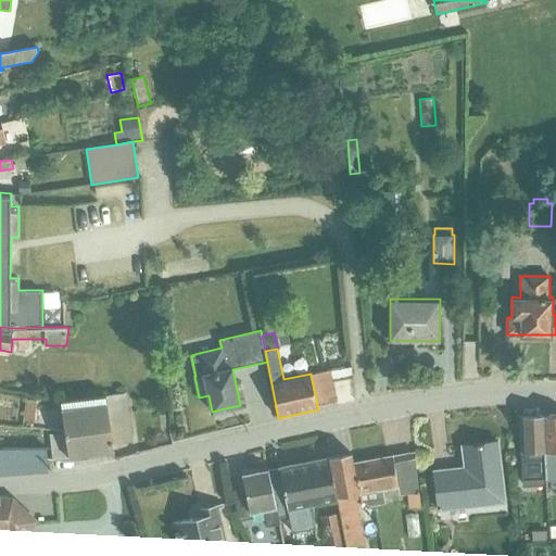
[(311,374),(313,383),(333,380),(352,377),(351,367),(331,370),(311,374)]
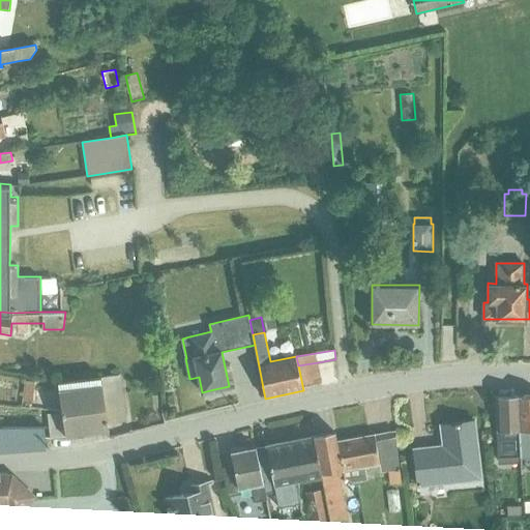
[(298,365),(302,385),(322,381),(318,362),(298,365)]
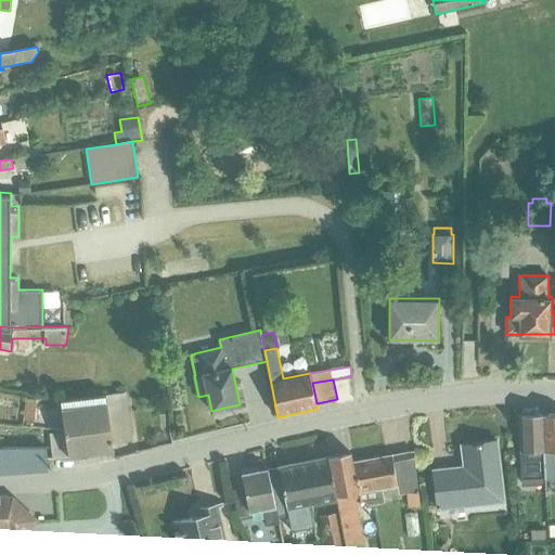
[(0,403),(12,404),(11,409),(10,418),(25,420),(27,398),(27,395),(0,391),(0,403)]
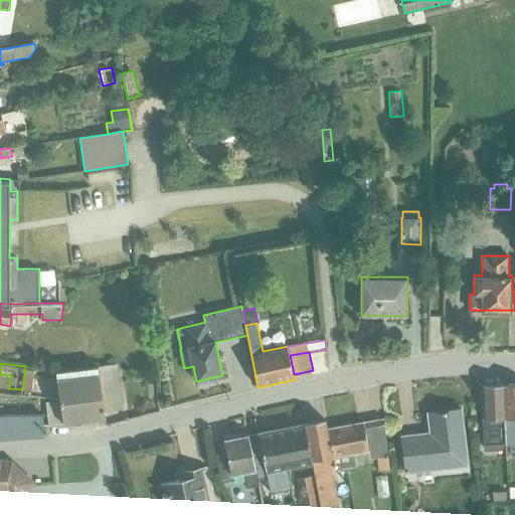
[(102,392),(105,412),(124,409),(118,364),(99,366),(102,392)]
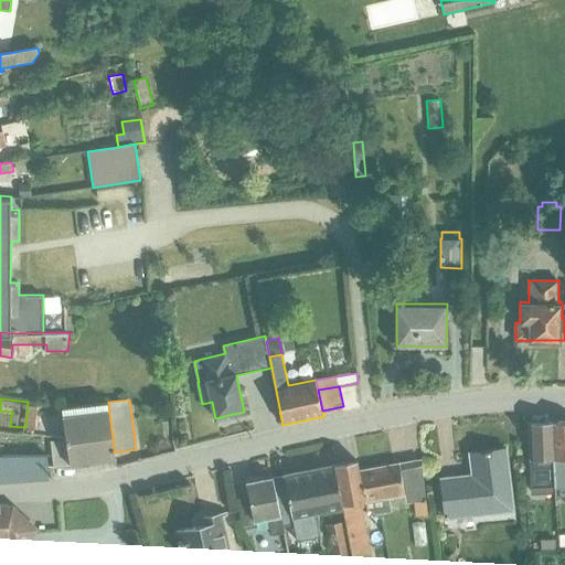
[(112,430),(108,402),(63,408),(63,416),(67,440),(51,441),(54,467),(116,458),(115,452),(112,430)]
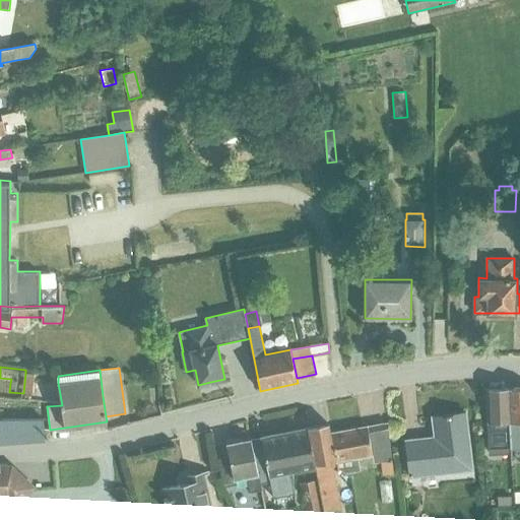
[(25,373),(23,393),(33,394),(35,374),(25,373)]
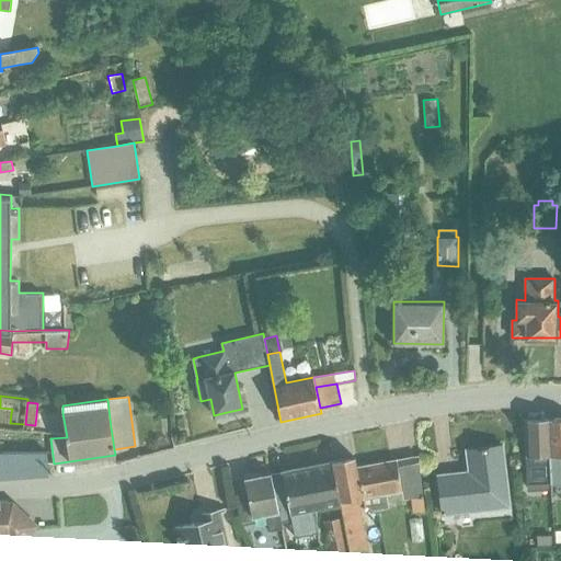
[(560,419),(549,420),(552,484),(560,483),(560,419)]
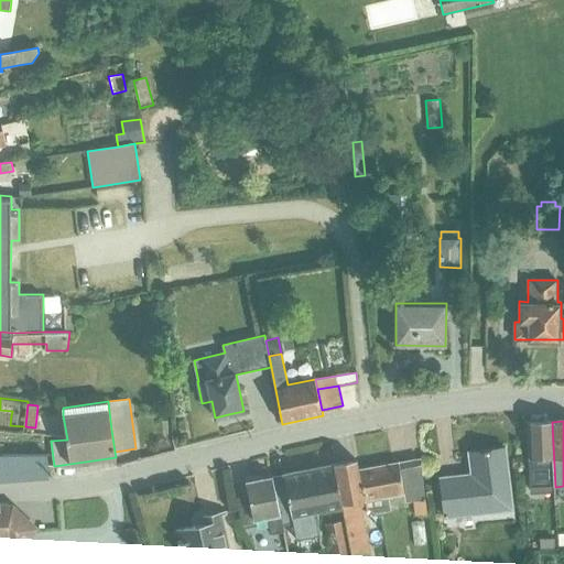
[(555,487),(552,422),(528,423),(530,492),(555,491),(555,487)]
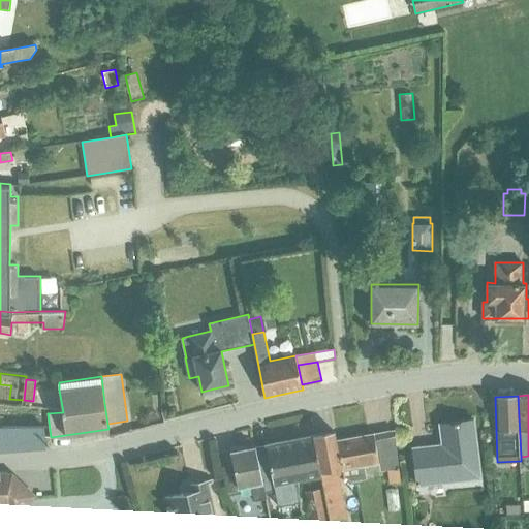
[(442,444),(413,447),(417,487),(480,479),(474,419),(439,424),(442,444)]
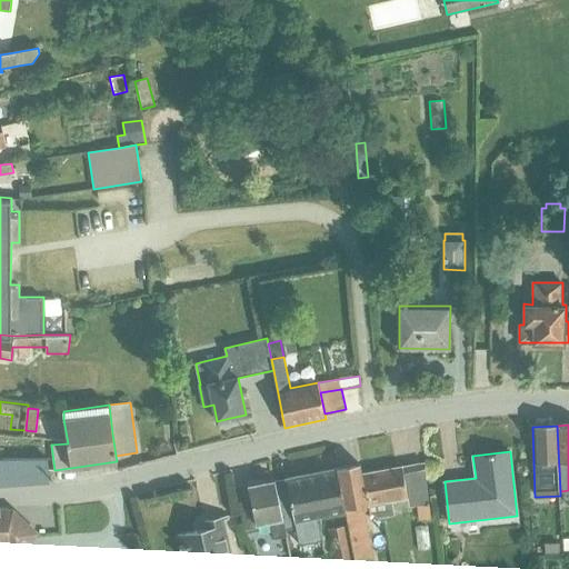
[(48,457),(0,458),(0,486),(50,482),(48,457)]
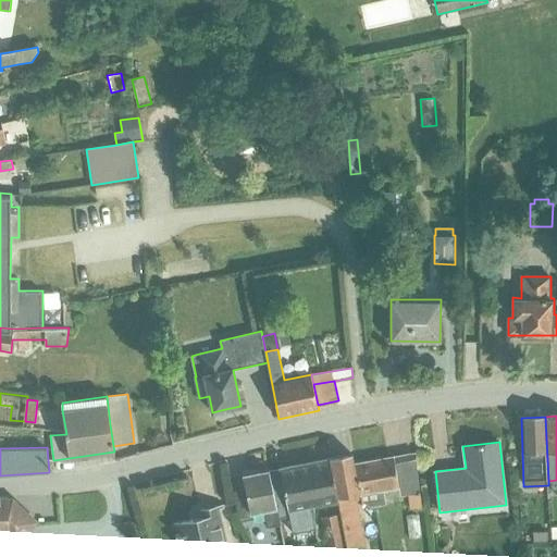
[(416,453),(355,463),(360,493),(362,502),(370,507),(386,505),(384,492),(400,489),(400,496),(409,495),(410,509),(422,507),(416,453)]
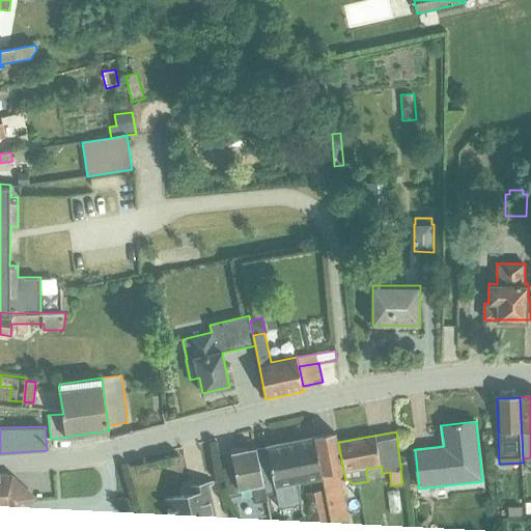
[(336,434),(314,438),(324,478),(334,530),(351,527),(340,471),(343,470),(338,442),(336,434)]
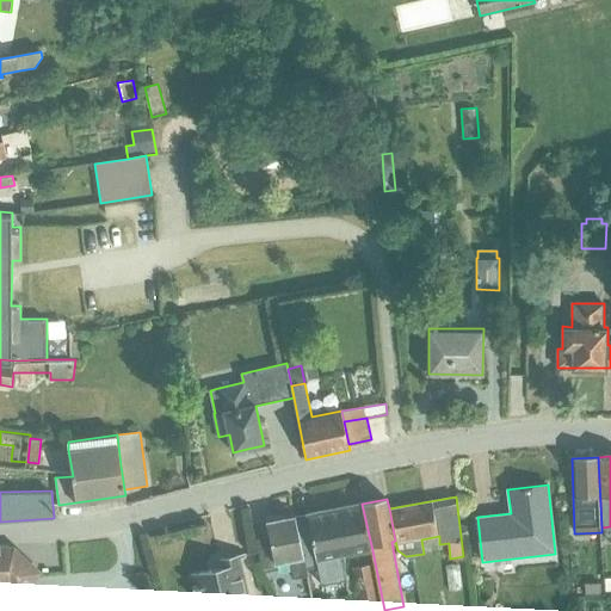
[(362,504),(295,516),(307,568),(319,567),(322,585),(346,580),(341,556),(372,550),(362,504)]
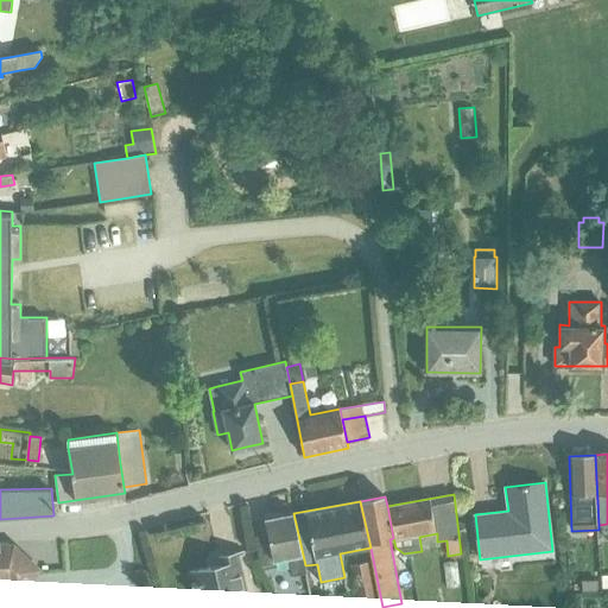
[(305,565),(293,513),(265,519),(268,533),(254,536),(261,569),(276,567),(277,570),(291,568),(292,576),(306,574),(305,565)]
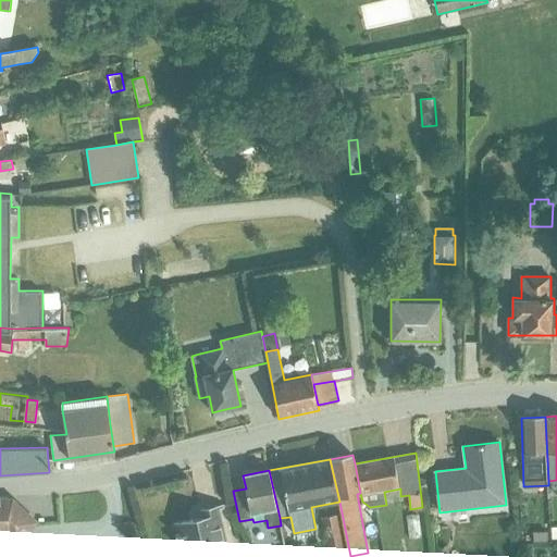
[(0,541),(1,541),(1,536),(7,535),(15,544),(36,522),(13,499),(9,499),(8,496),(0,496),(0,541)]
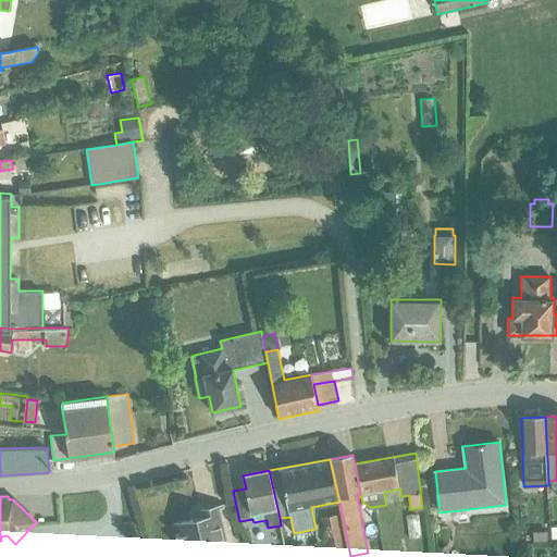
[(202,518),(176,523),(183,556),(226,556),(230,555),(219,507),(224,506),(200,510),(202,518)]
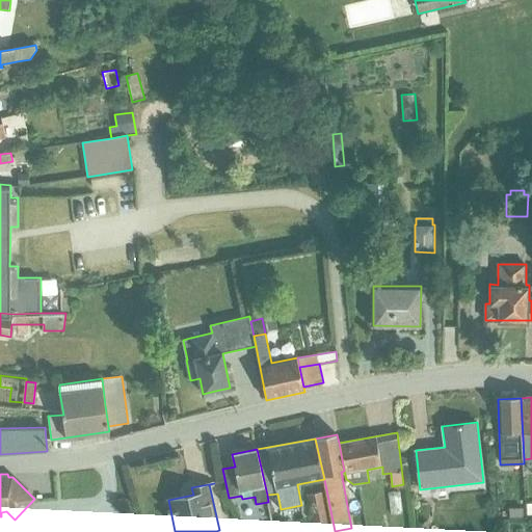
[(323,490),(308,494),(315,528),(330,525),(323,490)]
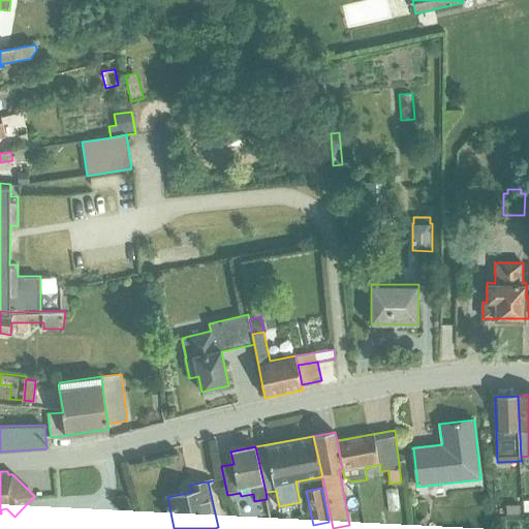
[(398,488),(386,490),(390,512),(401,510),(398,488)]
